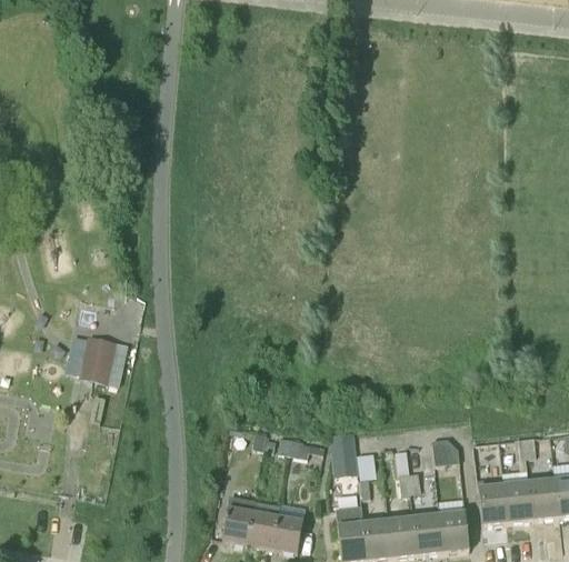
[(89,339),(81,377),(106,382),(113,343),(89,339)]
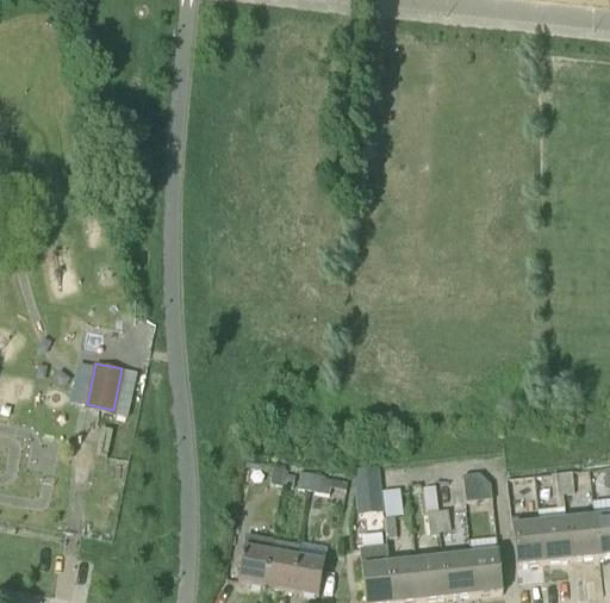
[(285,466),(273,464),(269,479),(281,482),(284,470),(285,466)]
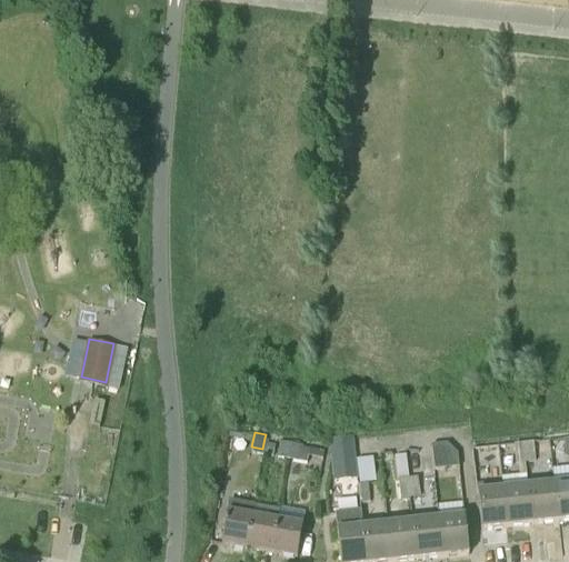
[(357,474),(352,432),(332,434),(330,450),(332,477),(357,474)]
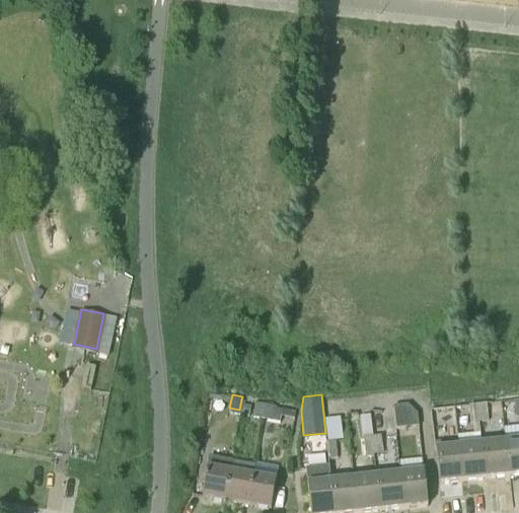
[(262,414),(265,400),(254,398),(252,412),(262,414)]
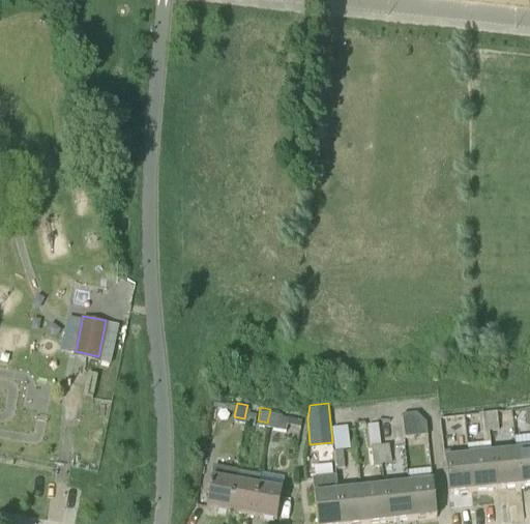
[(246,408),(244,418),(255,421),(257,410),(246,408)]
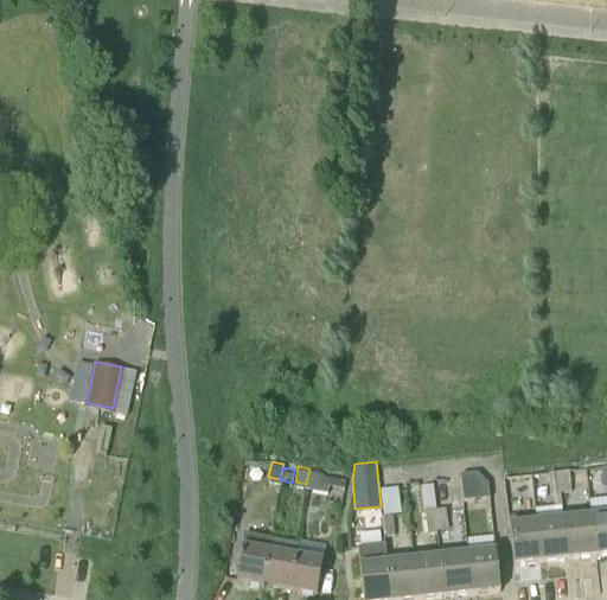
[(310,468),(306,484),(326,489),(327,480),(328,473),(320,472),(321,471),(310,468)]
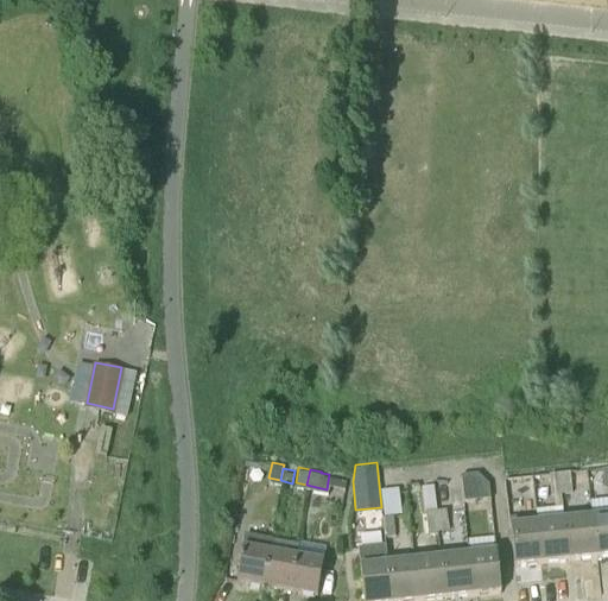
[(559,470),(562,489),(571,488),(570,469),(559,470)]
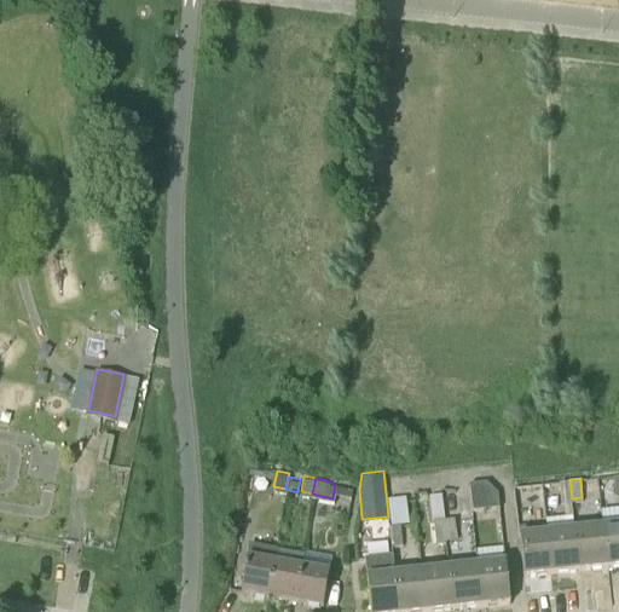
[(473,507),(498,504),(497,489),(486,479),(469,481),(473,507)]
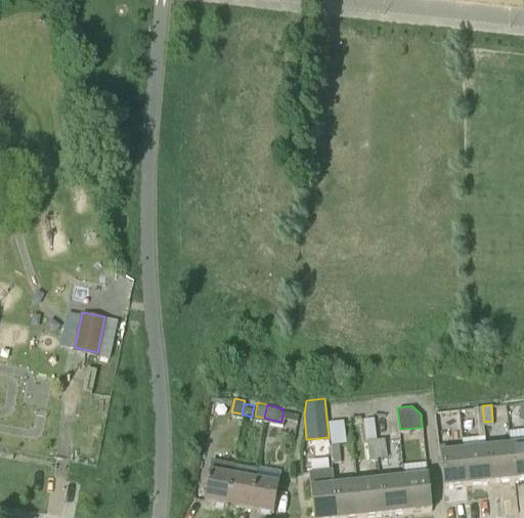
[(484,422),(482,405),(474,406),(475,423),(484,422)]
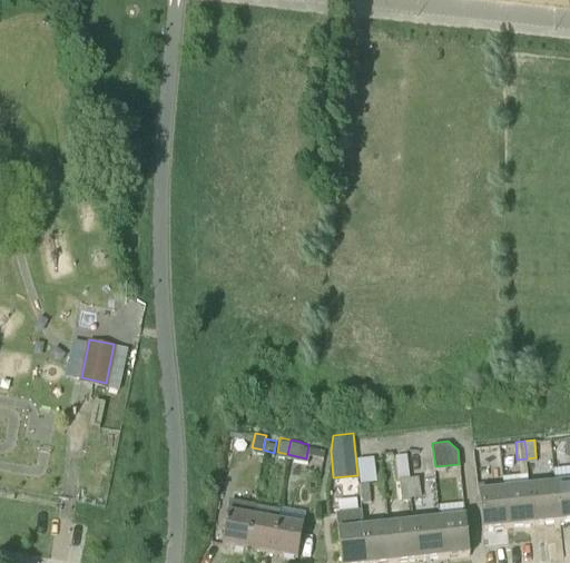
[(401,494),(411,493),(409,475),(406,451),(395,452),(401,494)]
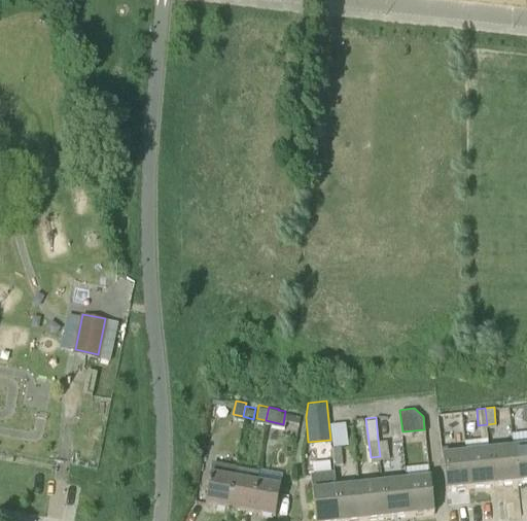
[(336,443),(352,442),(350,419),(335,420),(336,443)]
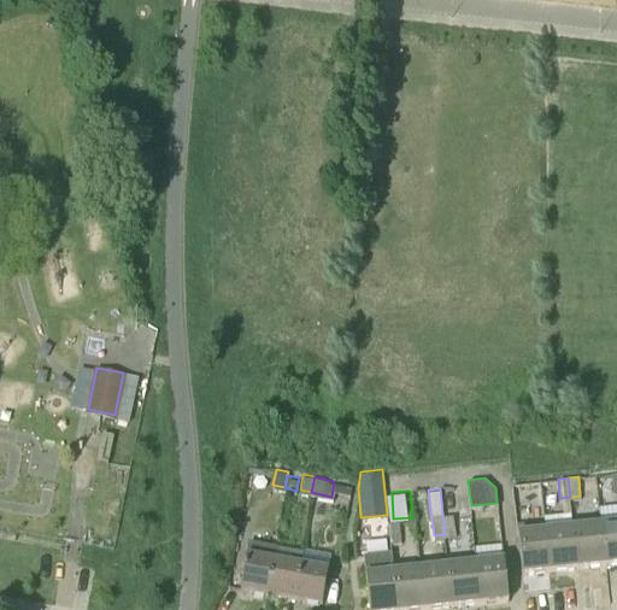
[(442,515),(445,534),(456,533),(453,514),(442,515)]
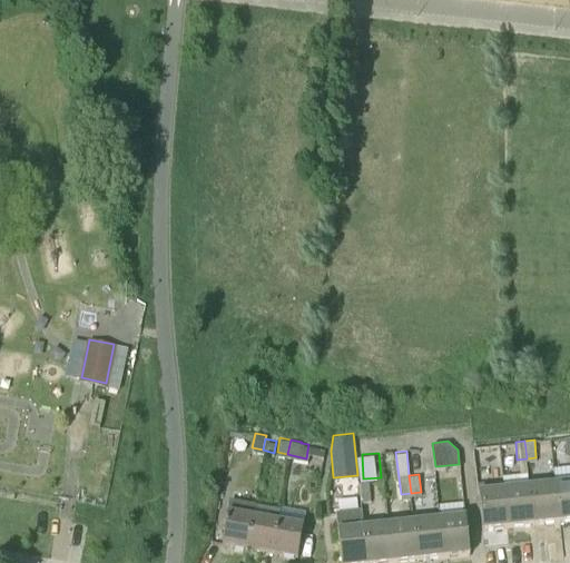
[(369,478),(361,480),(359,480),(361,499),(371,497),(369,478)]
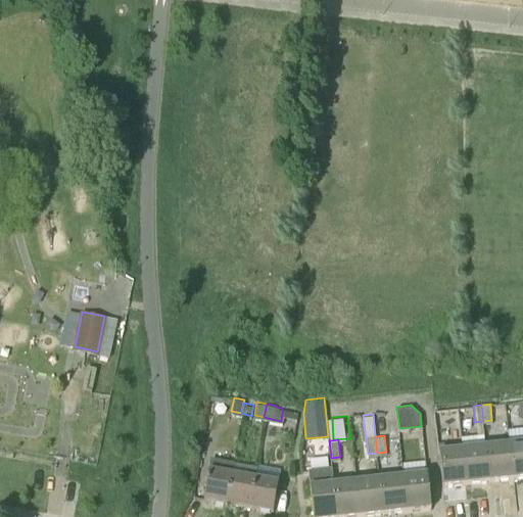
[(522,474),(522,439),(509,441),(513,476),(522,474)]
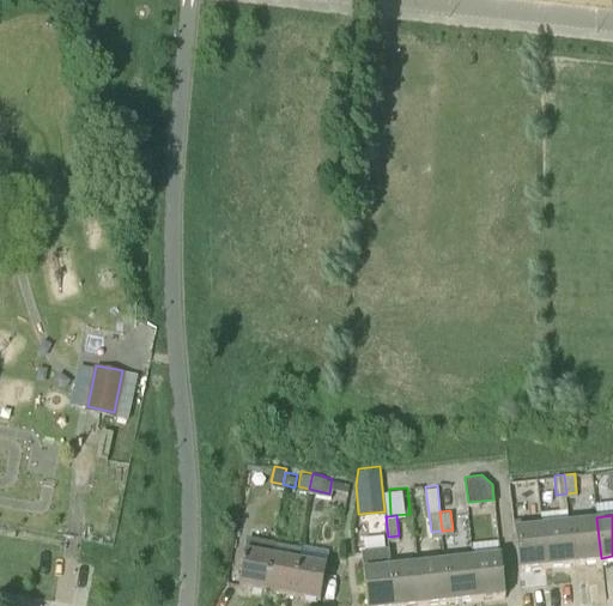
[(601,558),(596,517),(569,520),(574,561),(601,558)]
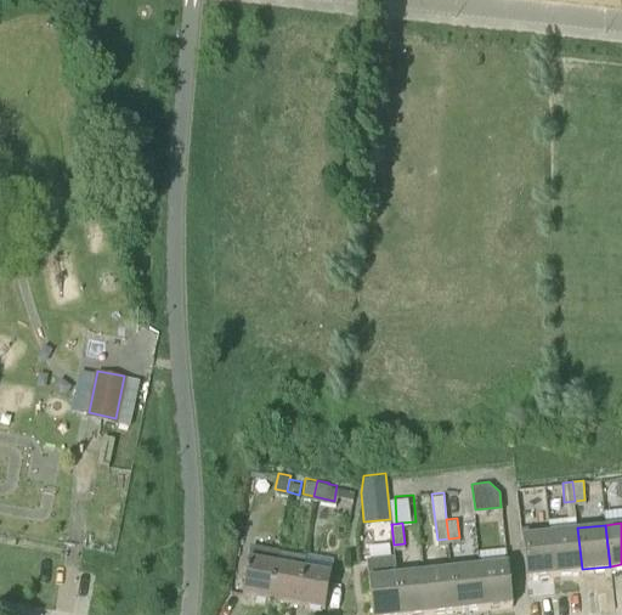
[(582,569),(577,528),(549,531),(555,573),(582,569)]
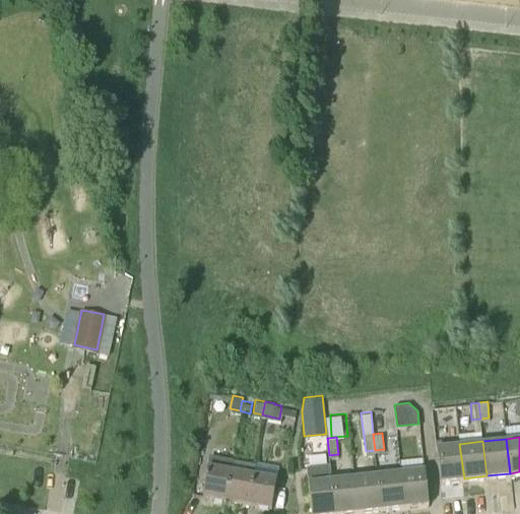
[(464,478),(459,444),(437,447),(440,480),(464,478)]
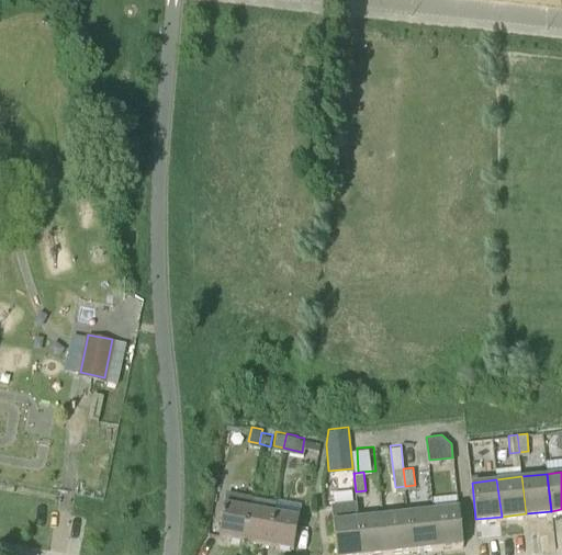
[(244,537),(253,496),(253,494),(250,494),(251,486),(228,482),(227,489),(226,489),(218,534),(244,537)]
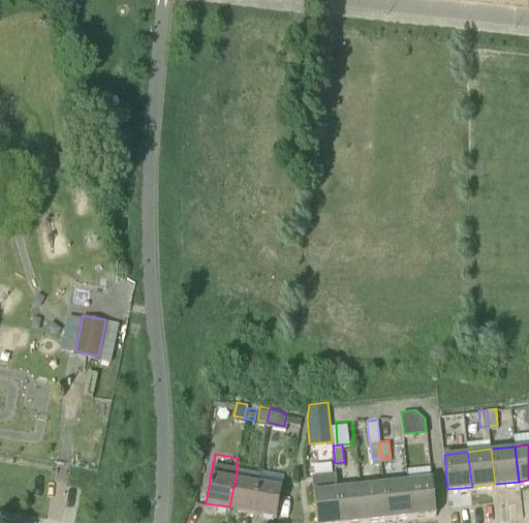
[(406,466),(407,480),(411,514),(436,512),(432,477),(431,464),(406,466)]
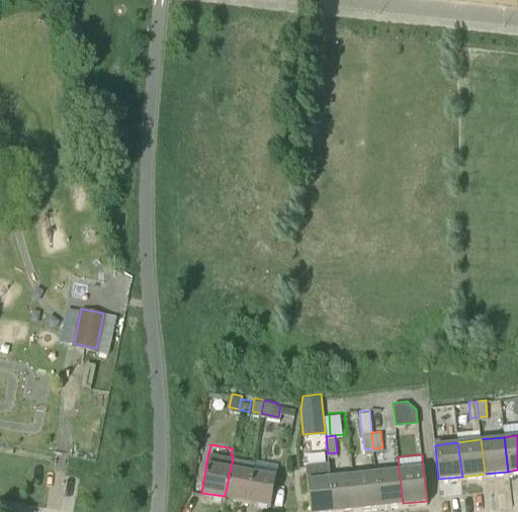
[(233,457),(225,496),(247,500),(254,461),(233,457)]
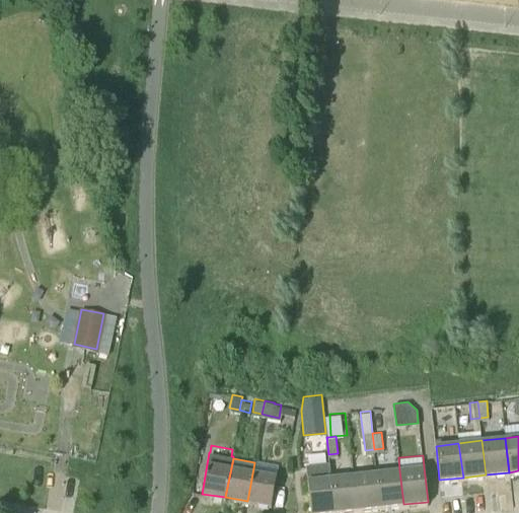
[(254,462),(247,501),(271,505),(276,477),(278,463),(255,458),(254,462)]
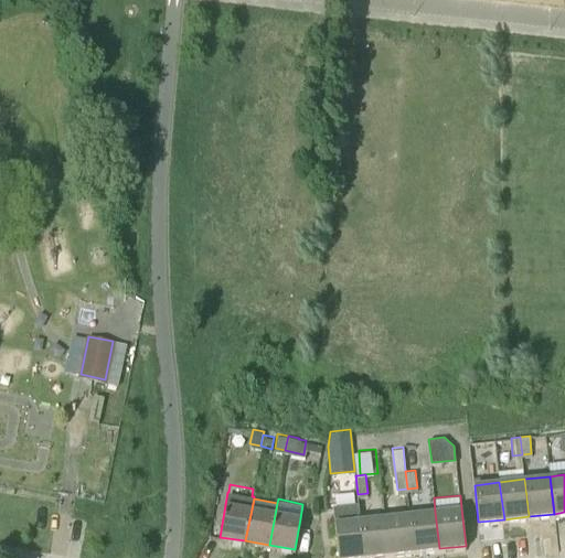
[(360,521),(361,521),(359,502),(332,505),(338,557),(355,557),(364,557),(360,521)]
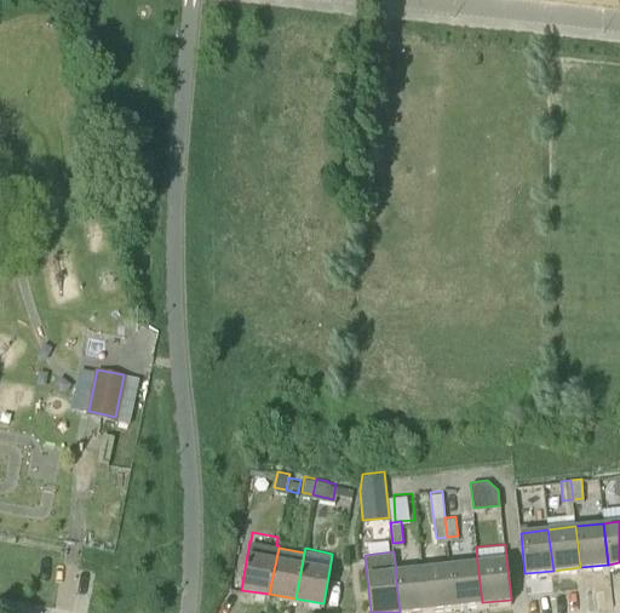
[(482,602),(477,562),(451,566),(454,606),(482,602)]
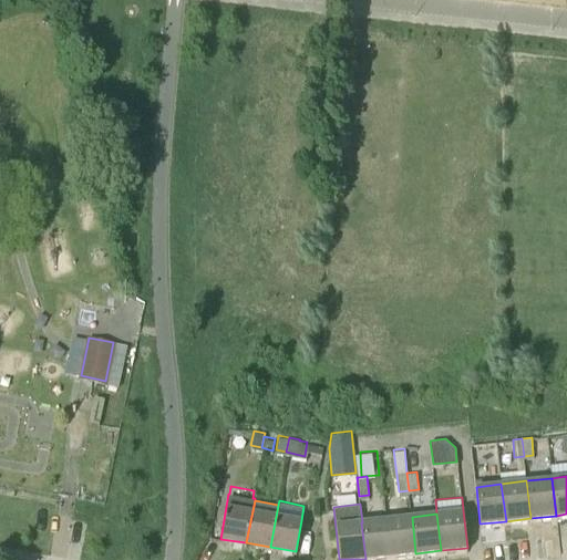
[(415,553),(412,517),(387,519),(391,557),(415,553)]
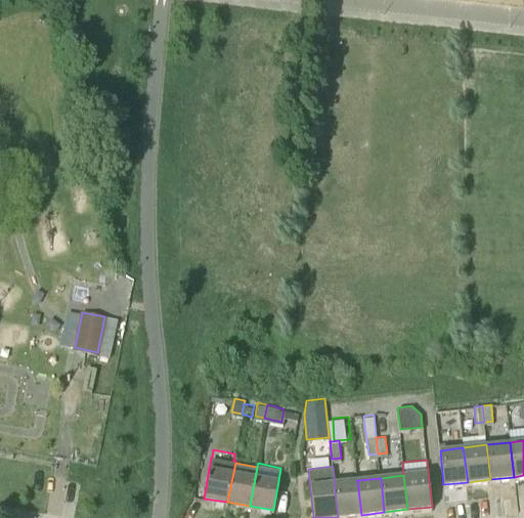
[(357,480),(335,483),(334,483),(338,517),(361,515),(357,480)]
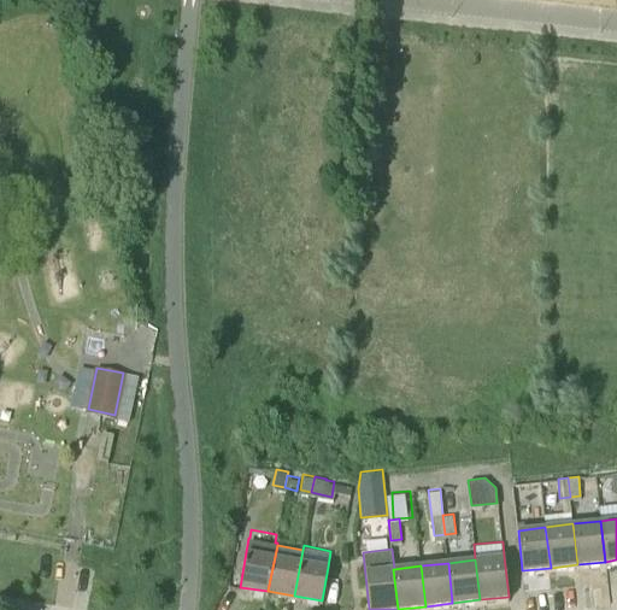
All buildings are outlined.
